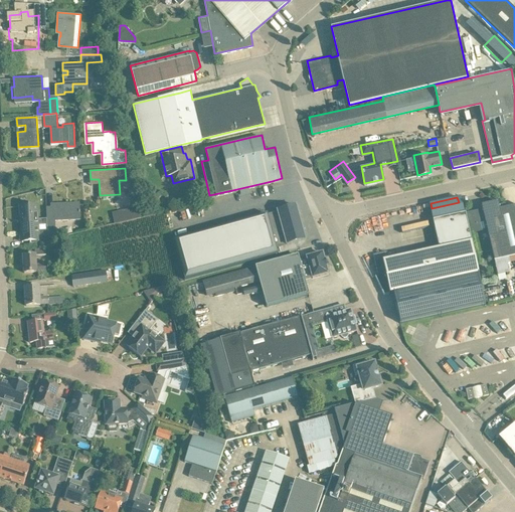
[(484,212),(485,219),(489,234),(494,259),(514,253),(514,203),(500,207),(498,199),(482,203),(484,212)]
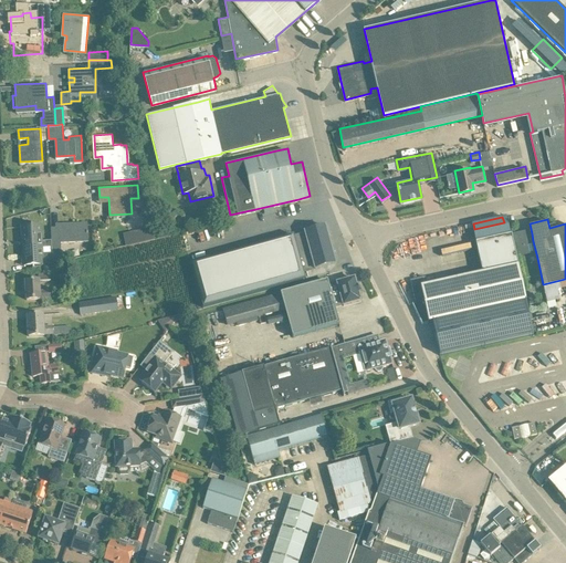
[(87,231),(87,229),(86,221),(56,222),(56,233),(56,240),(87,239),(87,231)]
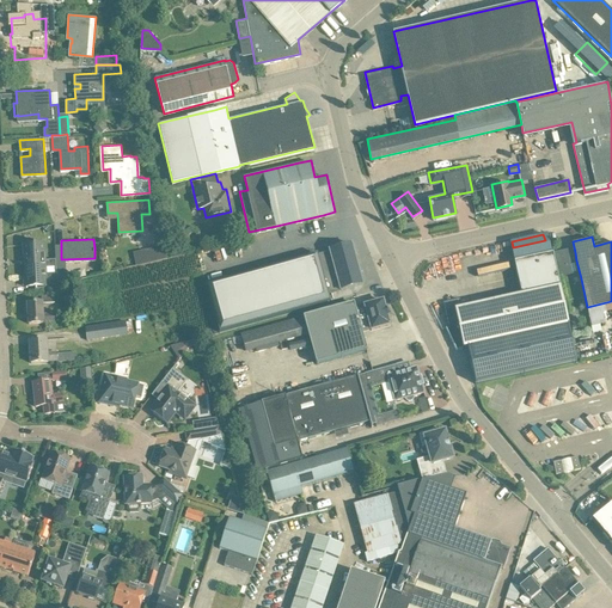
[(43,241),(24,243),(26,284),(53,283),(53,272),(46,272),(43,241)]
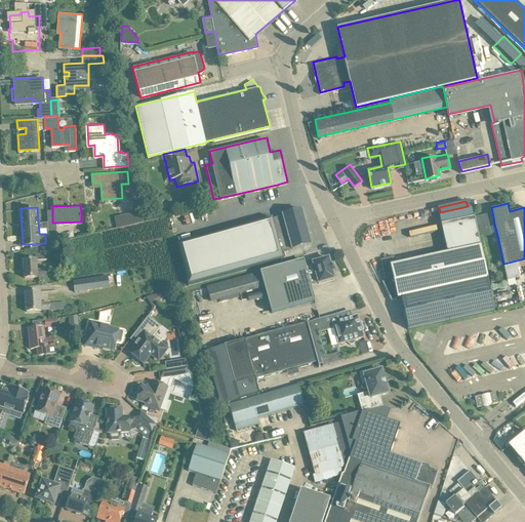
[(176,242),(188,283),(303,251),(301,245),(311,243),(301,207),(283,212),(283,213),(273,216),(272,215),(176,242)]
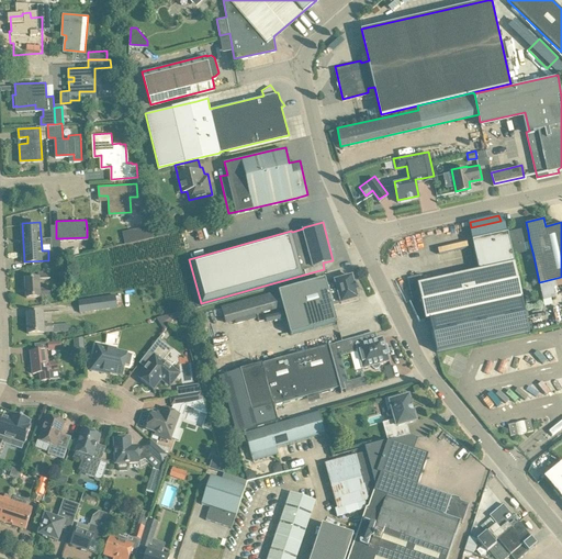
[(154,235),(150,223),(122,230),(125,243),(154,235)]
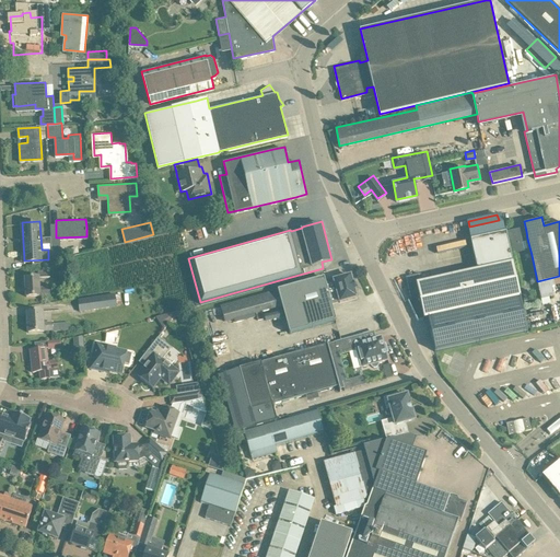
[(421,271),(406,275),(411,298),(408,298),(418,318),(428,316),(435,350),(528,329),(506,230),(471,238),(478,268),(431,279),(430,274),(422,276),(421,271)]
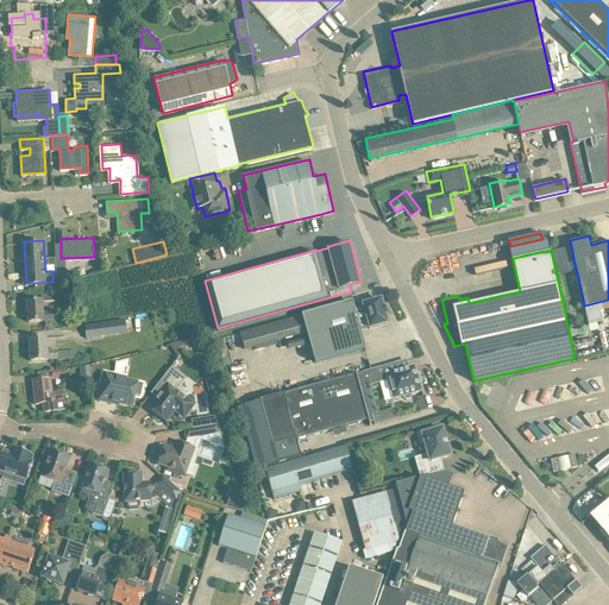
[(56,264),(57,279),(66,278),(64,263),(56,264)]
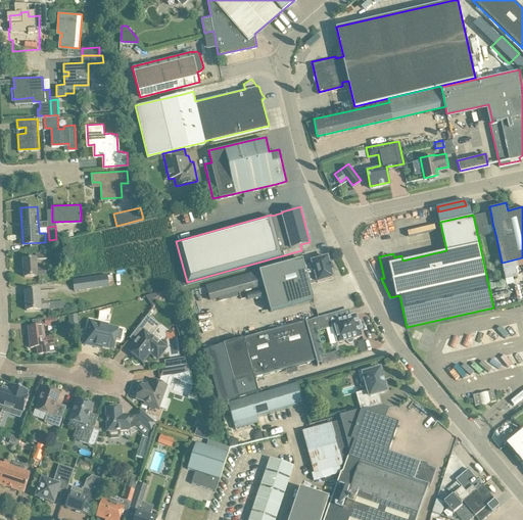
[(36,250),(36,256),(24,257),(25,275),(37,274),(47,273),(47,266),(37,267),(36,257),(46,257),(46,250),(36,250)]
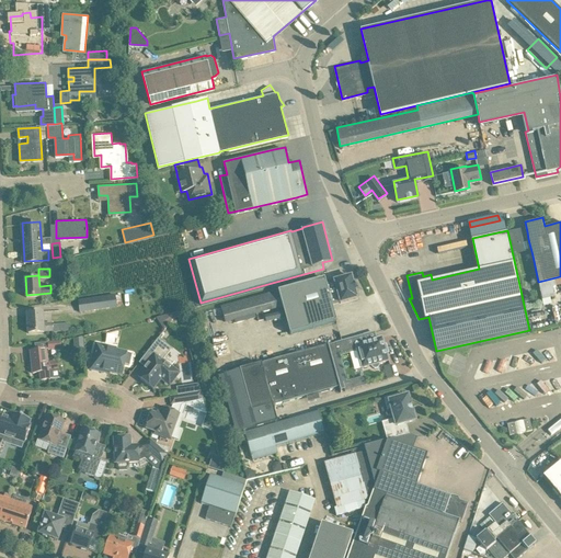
[(225,320),(283,305),(289,332),(336,319),(331,299),(340,297),(341,300),(357,296),(355,288),(356,287),(356,286),(354,287),(353,283),(355,283),(354,281),(353,282),(351,274),(334,279),(334,280),(325,282),(324,276),(278,288),(220,305),(225,320)]
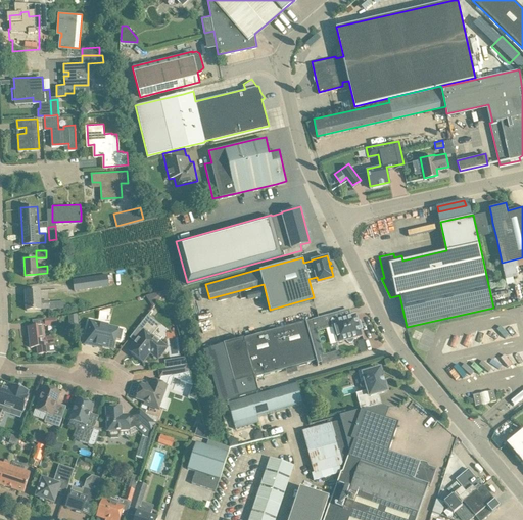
[(96,275),(74,278),(75,288),(97,285),(96,275)]
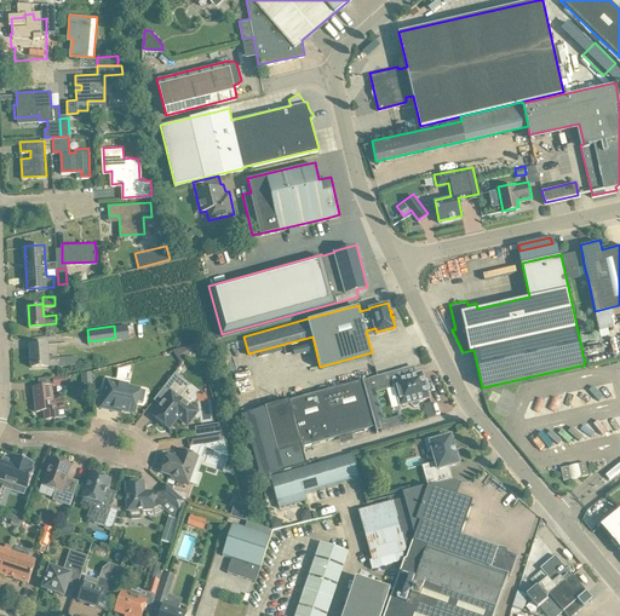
[(30,343),(32,366),(49,364),(49,363),(58,363),(57,353),(47,355),(47,341),(30,343)]
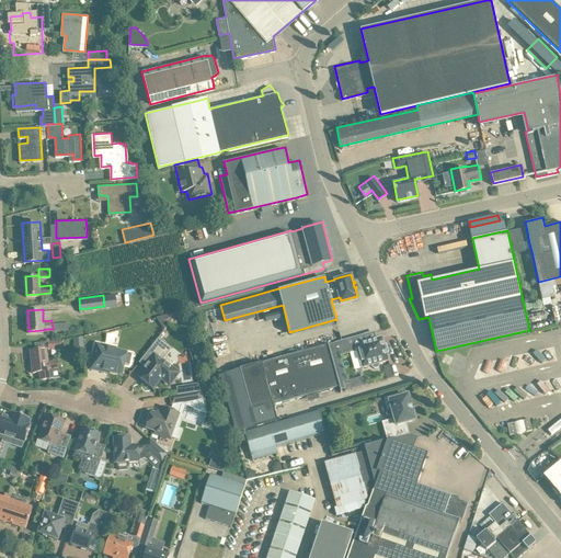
[(179,309),(156,316),(164,328),(173,316),(176,312),(179,309)]
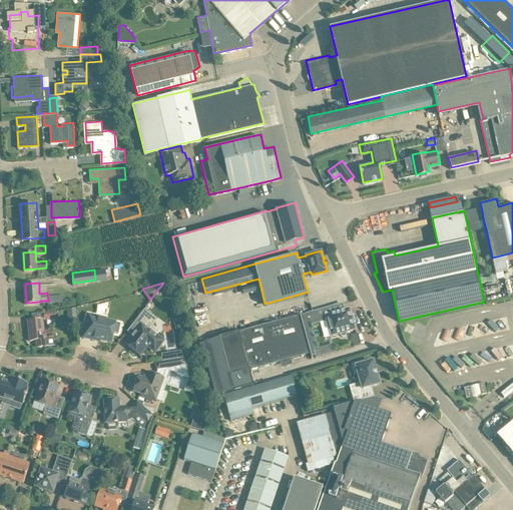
[(332,304),(306,311),(309,321),(321,318),(320,315),(326,314),(331,334),(339,332),(340,334),(342,335),(344,335),(346,334),(347,332),(347,330),(355,328),(354,321),(355,320),(353,312),(351,313),(349,306),(334,311),(332,304)]
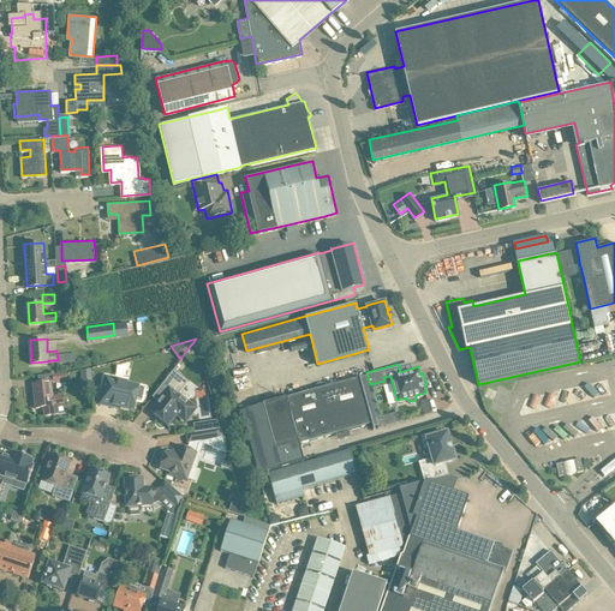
[(169,387),(151,411),(168,423),(177,412),(181,415),(189,415),(196,405),(179,391),(187,379),(173,369),(162,382),(169,387)]
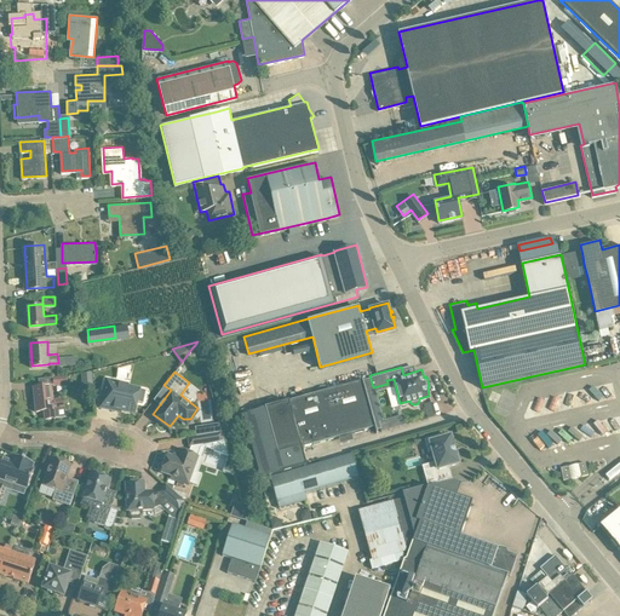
[(67,381),(65,373),(52,375),(53,384),(67,381)]
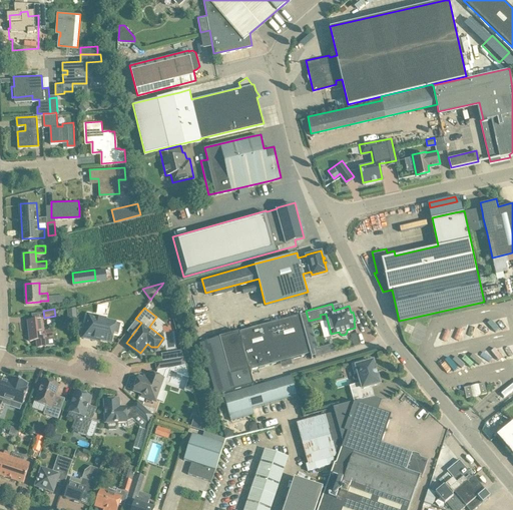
[(100,340),(100,338),(111,340),(114,331),(118,331),(120,321),(95,316),(95,314),(88,312),(82,336),(100,340)]
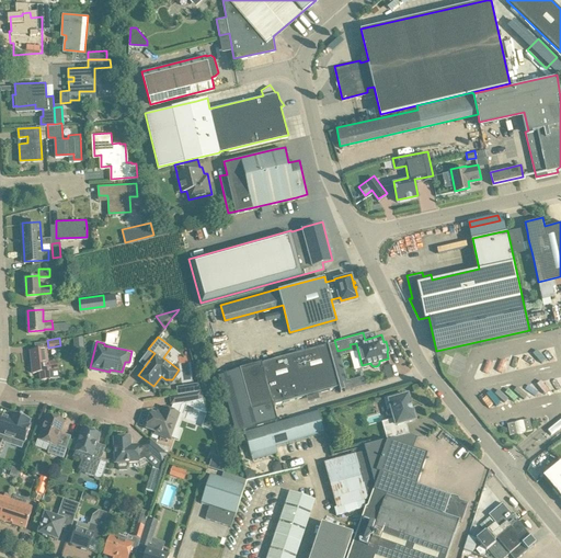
[(329,342),(219,373),(237,432),(277,420),(273,403),(339,385),(329,342)]
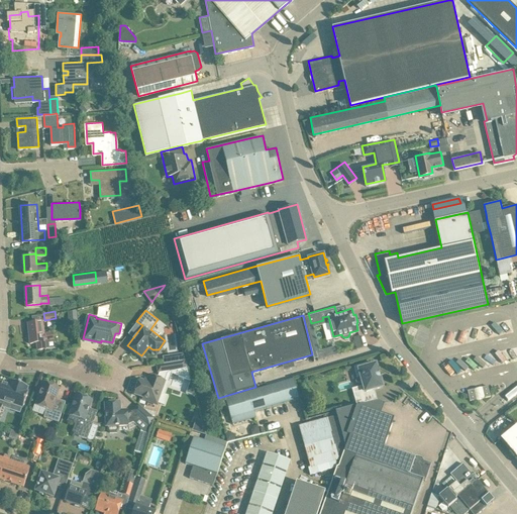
[(36,340),(37,347),(45,346),(55,345),(54,338),(53,330),(43,331),(42,320),(27,321),(30,341),(36,340)]
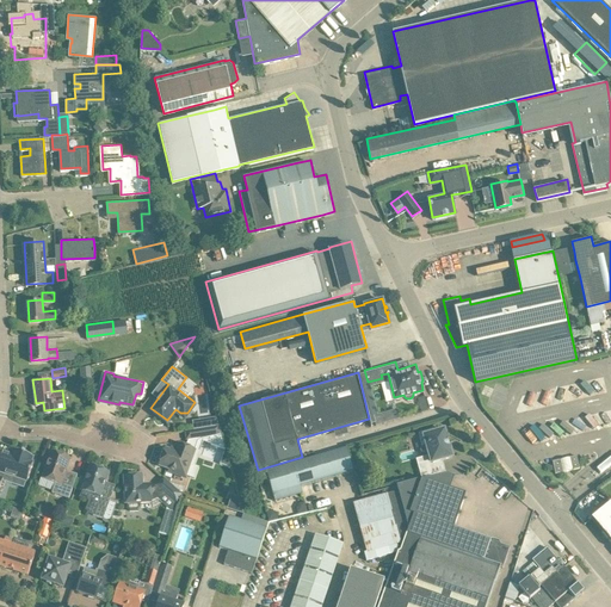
[(380,412),(374,414),(375,420),(376,423),(386,420),(384,414),(380,412)]
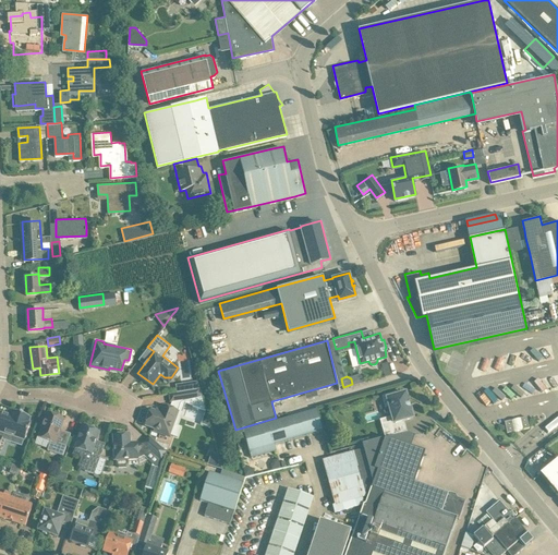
[(197,379),(187,381),(189,388),(192,388),(198,387),(199,387),(197,379)]
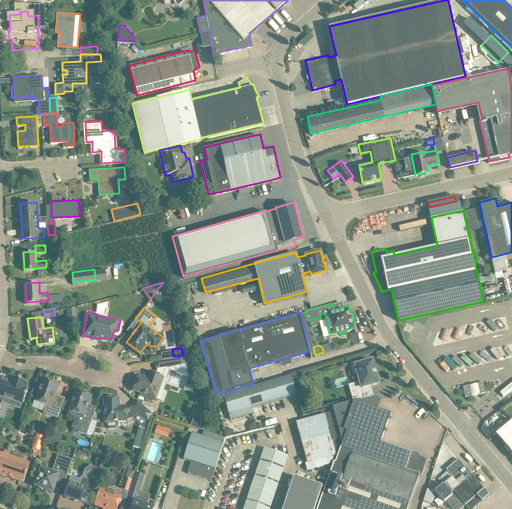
[(173,356),(168,357),(169,365),(184,363),(183,355),(182,355),(176,356),(173,356)]
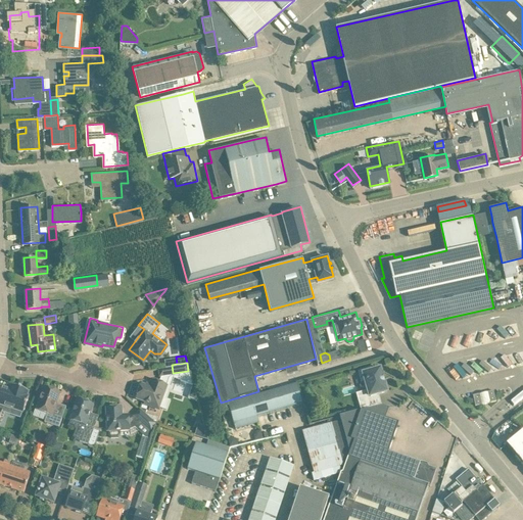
[(371,365),(361,368),(358,369),(361,379),(365,378),(369,394),(386,389),(384,381),(384,380),(383,380),(382,380),(381,377),(382,376),(382,375),(380,366),(372,369),(371,365)]
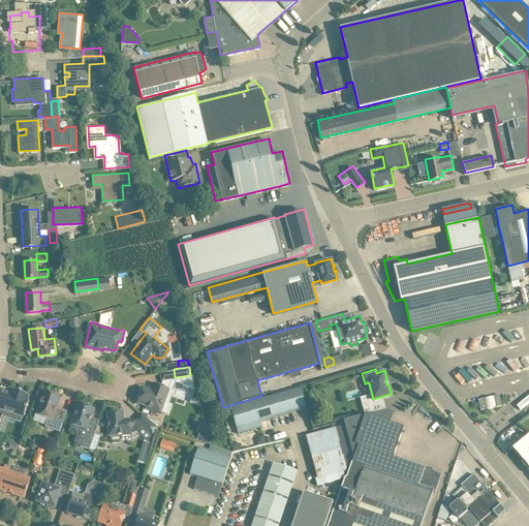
[(172,380),(169,378),(162,379),(161,384),(153,381),(152,387),(152,388),(150,389),(143,387),(137,401),(159,408),(163,400),(164,400),(169,388),(168,388),(172,380)]
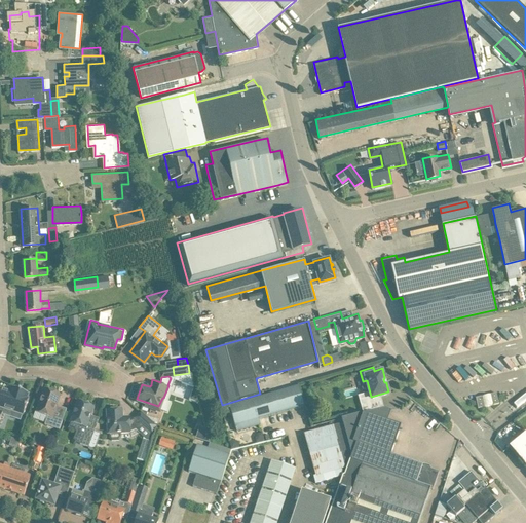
[(229,404),(236,430),(260,422),(259,416),(304,404),(298,384),(229,404)]
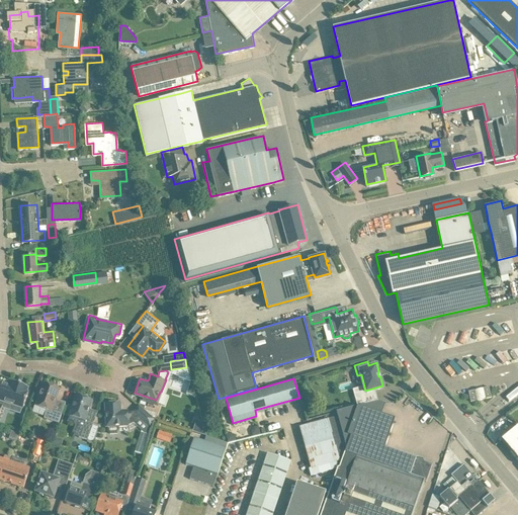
[(0,412),(2,406),(11,409),(13,404),(23,407),(28,390),(27,390),(28,385),(11,379),(10,383),(0,379),(0,412)]
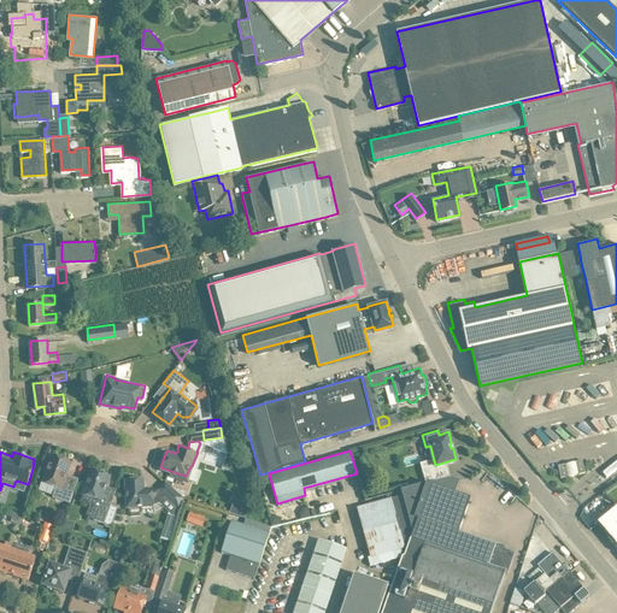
[(62,487),(71,460),(52,453),(43,477),(52,481),(51,483),(56,485),(52,495),(70,501),(74,490),(62,487)]
